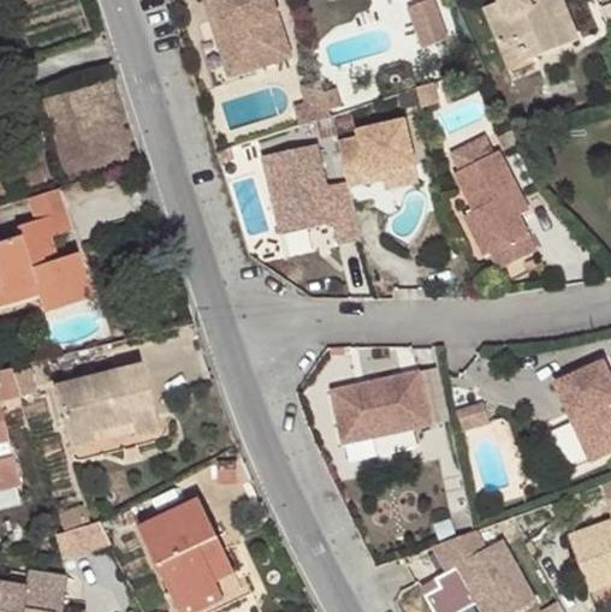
[(221,35),(209,0),(201,0),(214,37),(221,35)]
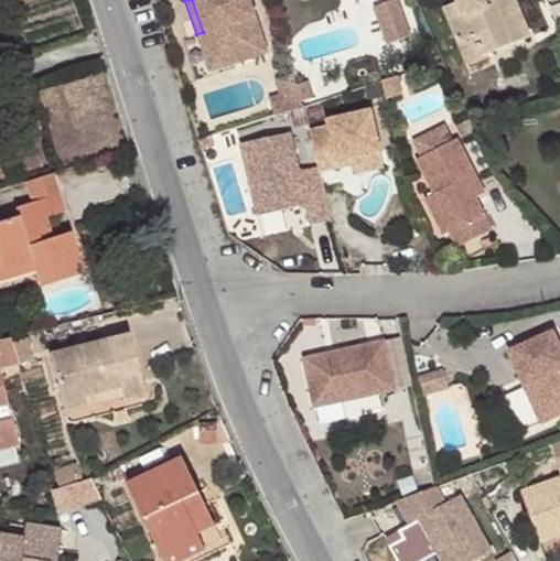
[(192,0),(203,32),(196,34),(204,58),(226,52),(229,64),(257,55),(250,32),(255,31),(245,0),(192,0)]
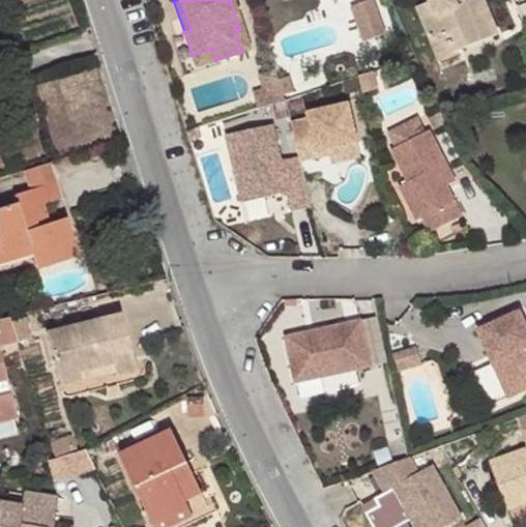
[(361,36),(386,27),(376,0),(347,0),(361,36)]
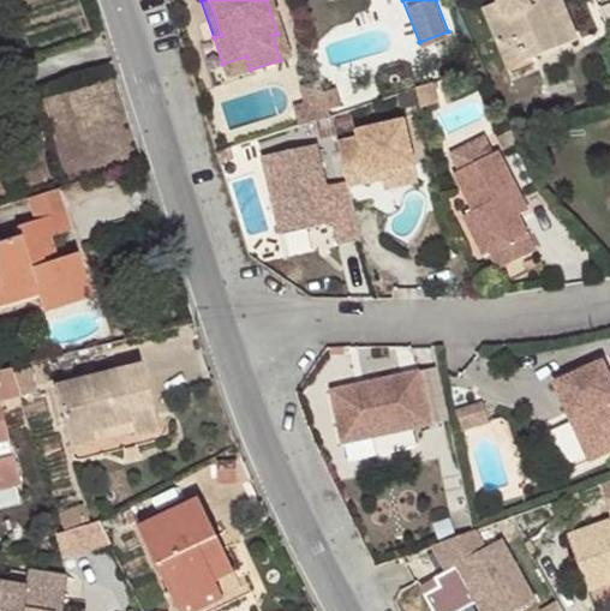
[(494,0),(480,5),(497,45),(509,41),(516,60),(551,45),(533,0),(494,0)]
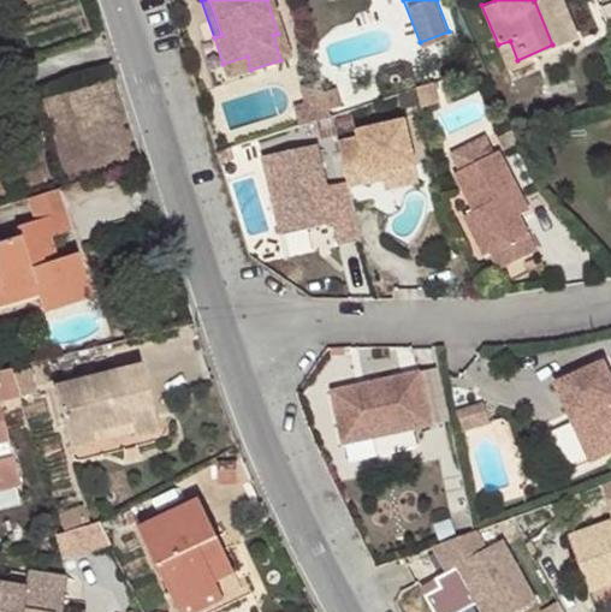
[(534,0),(552,45),(574,37),(558,0),(534,0)]
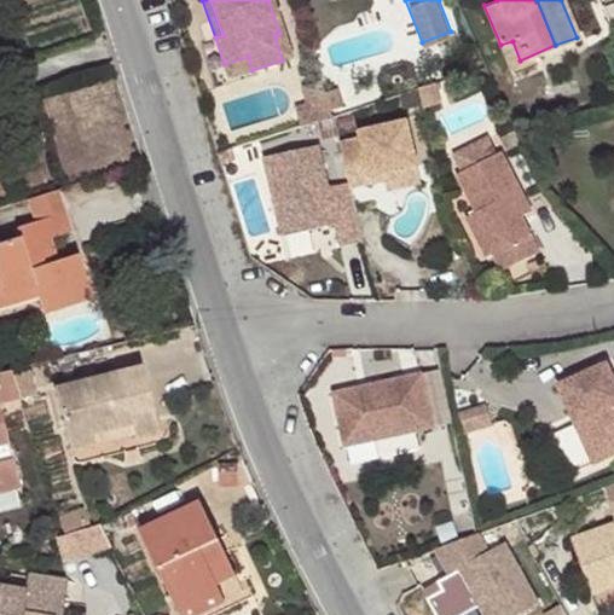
[(274,35),(282,61),(288,58),(279,34),(274,35)]
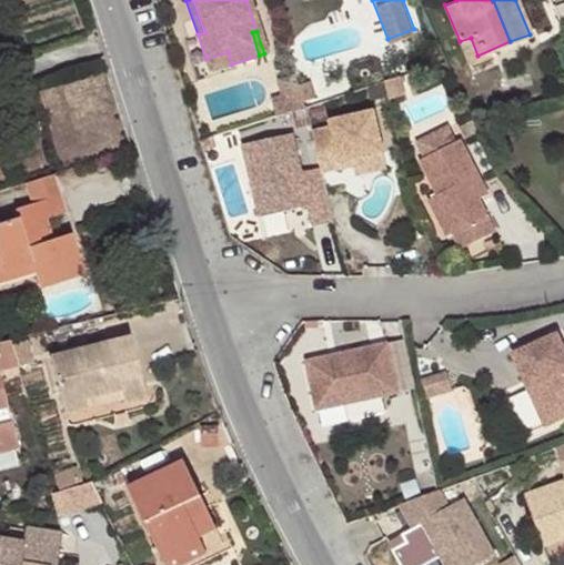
[(471,38),(460,41),(467,60),(477,56),(471,38)]
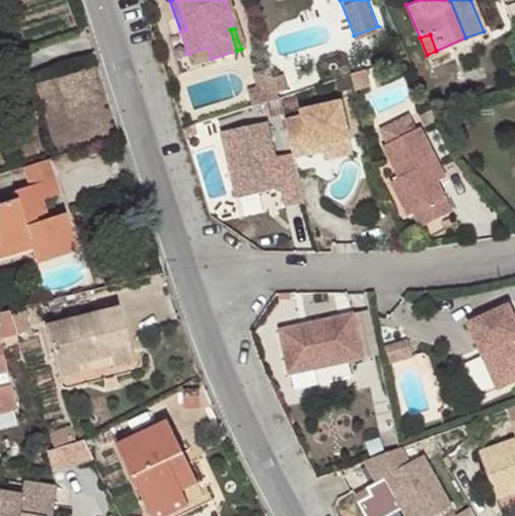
[(208,48),(188,54),(191,65),(211,59),(208,48)]
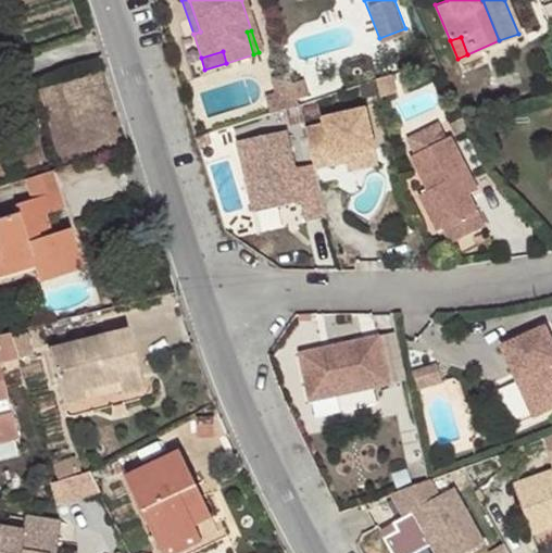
[(40,86),(52,118),(114,96),(101,62),(40,86)]
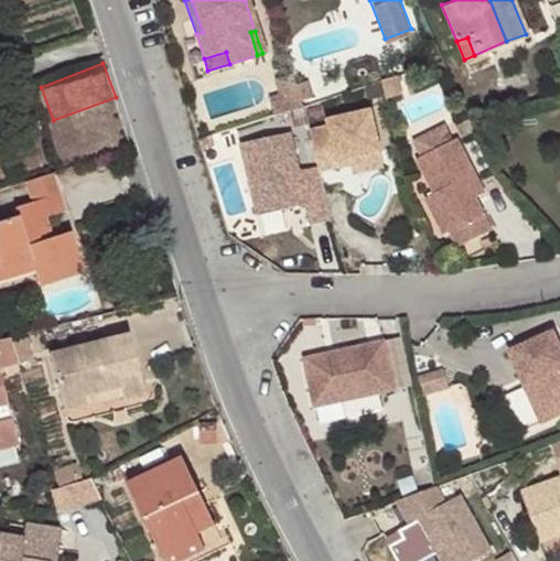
[(400,92),(396,75),(380,81),(385,97),(400,92)]
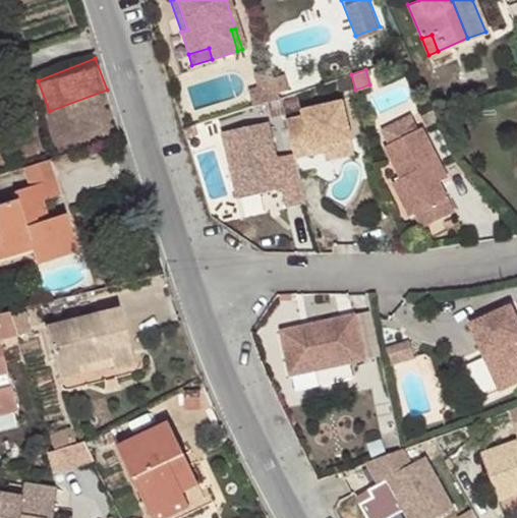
[(250,106),(278,98),(272,80),(244,90),(250,106)]
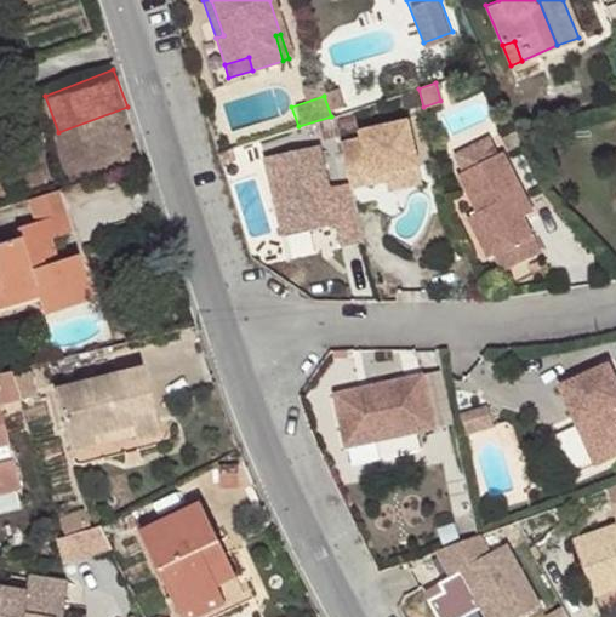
[(360,135),(340,141),(351,181),(352,187),(374,181),(372,173),(386,170),(418,160),(406,116),(359,129),(360,135)]
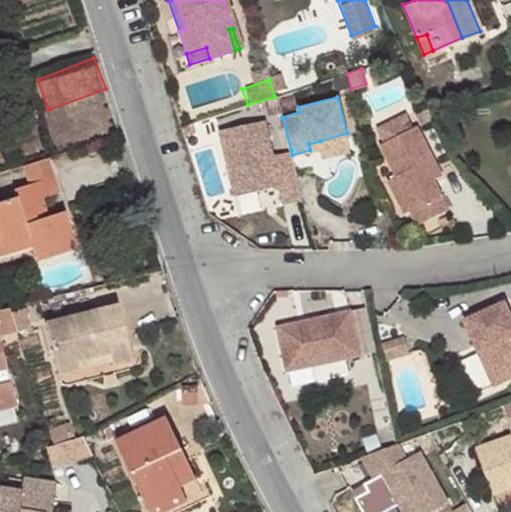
[(292,155),(291,150),(274,155),(265,121),(219,133),(237,197),(281,186),(286,204),(304,199),(292,155)]
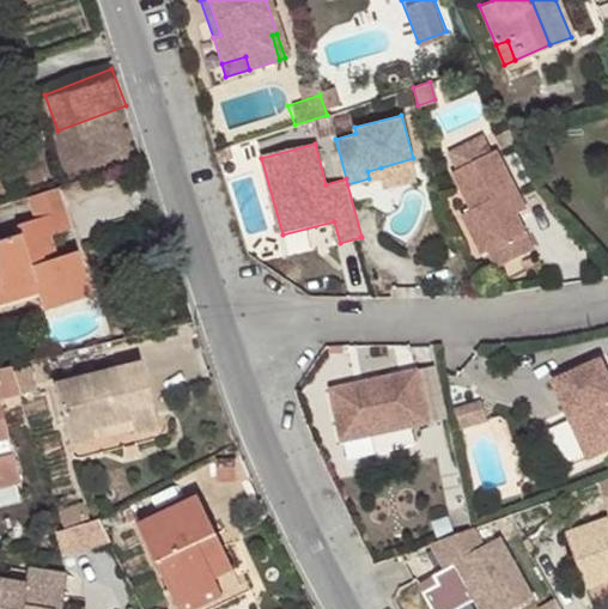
[(512,196),(491,150),(447,171),(463,208),(454,213),(473,254),(479,251),(487,268),(526,250),(509,214),(503,200),(512,196)]
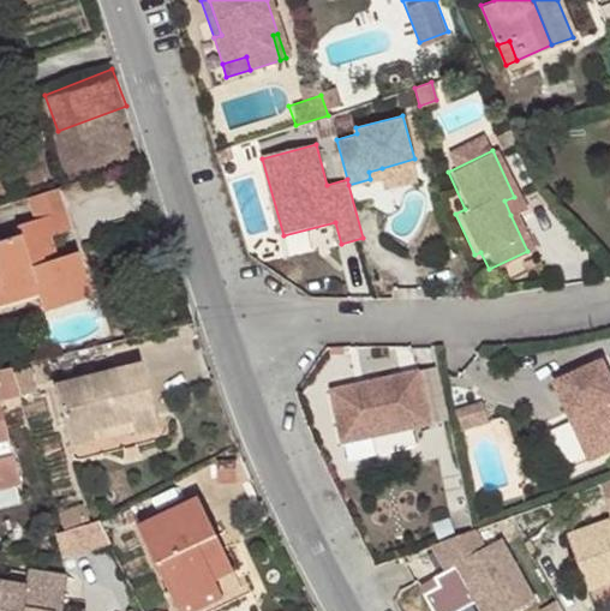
[(382,168),(369,172),(370,179),(384,175),(382,168)]
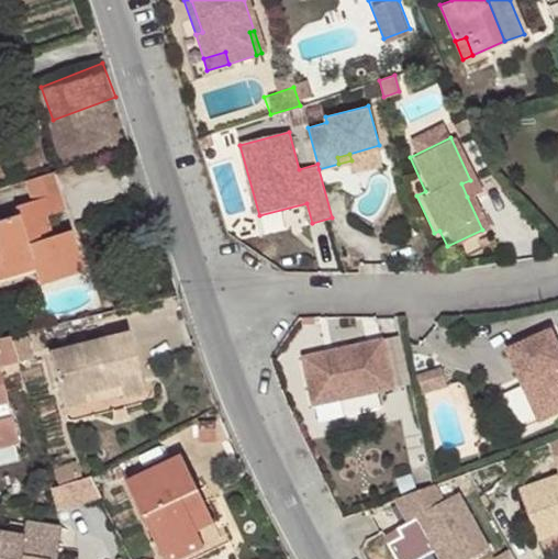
[(48,169),(23,178),(31,201),(12,207),(14,214),(0,220),(0,277),(1,277),(0,272),(0,268),(30,257),(38,282),(81,268),(68,230),(49,235),(37,239),(33,225),(45,221),(44,215),(63,210),(48,169)]
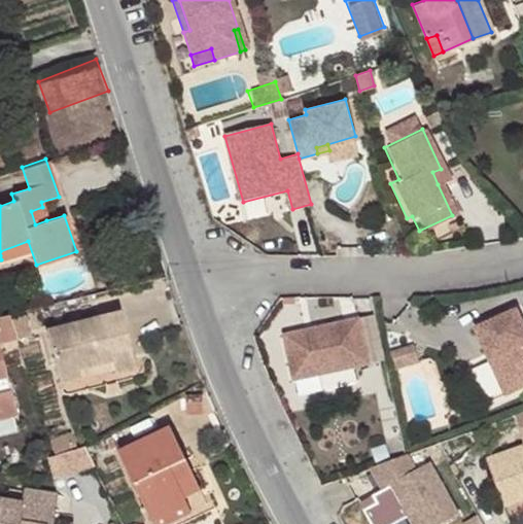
[(441,169),(432,172),(438,184),(446,180),(441,169)]
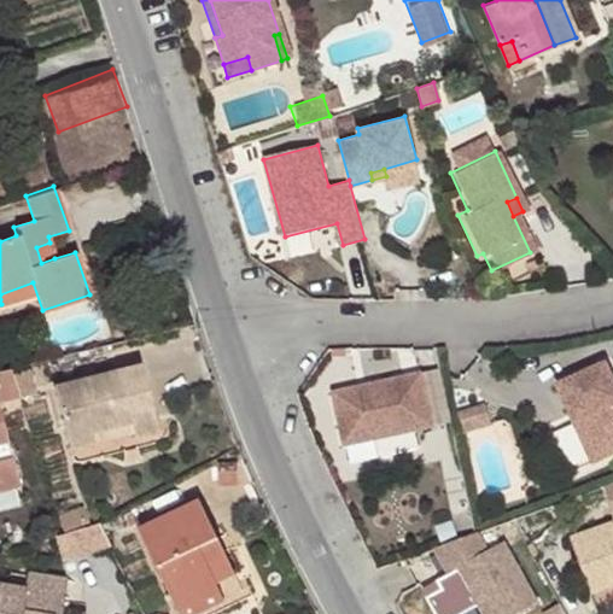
[(50,243),(36,247),(41,263),(54,258),(50,243)]
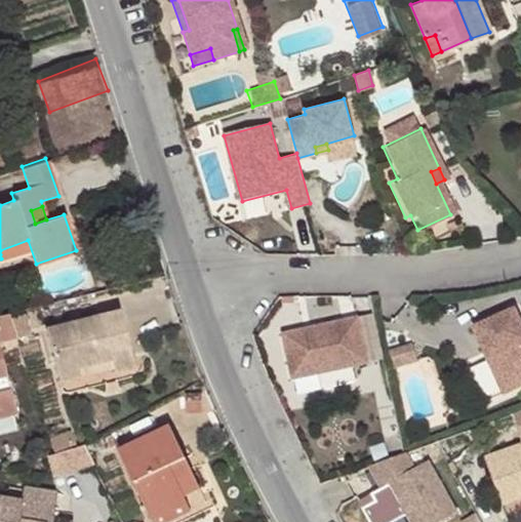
[(509,388),(520,382),(520,321),(514,305),(472,324),(487,357),(493,354),(509,388)]
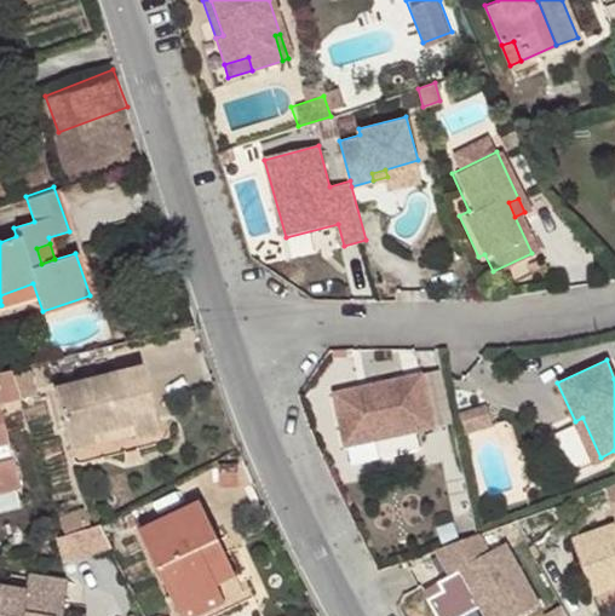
[(139,363),(52,385),(69,449),(92,442),(90,431),(128,421),(132,436),(156,430),(139,363)]
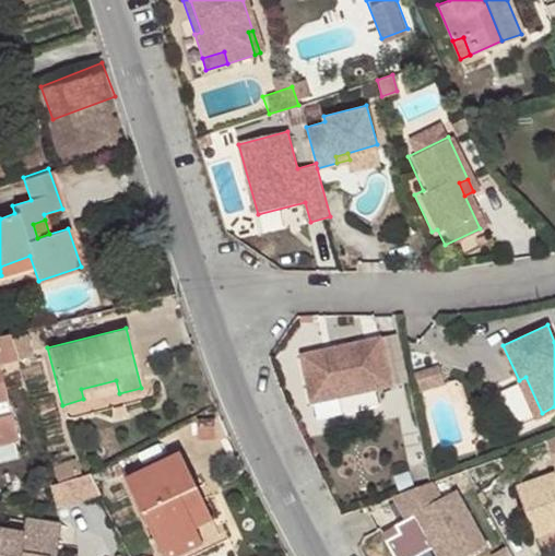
[(0,357),(32,353),(28,329),(0,332),(0,357)]
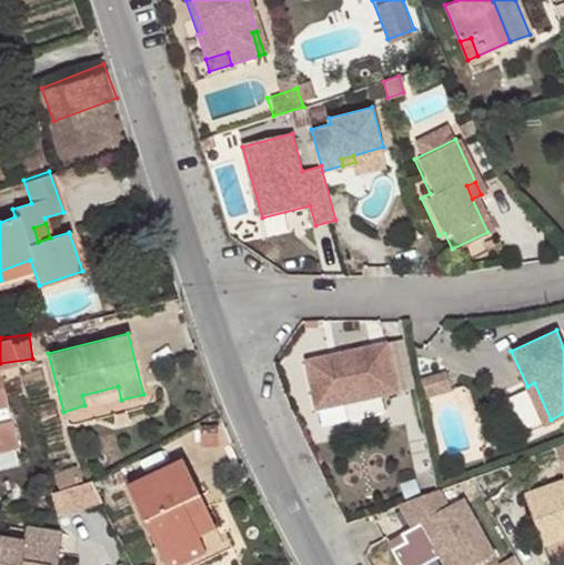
[(398,390),(386,341),(338,352),(340,359),(305,366),(315,409),(398,390)]
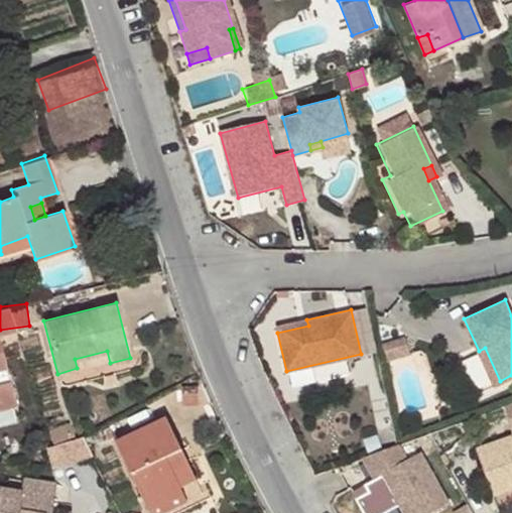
[(308,326),(306,319),(276,327),(277,333),(308,326)]
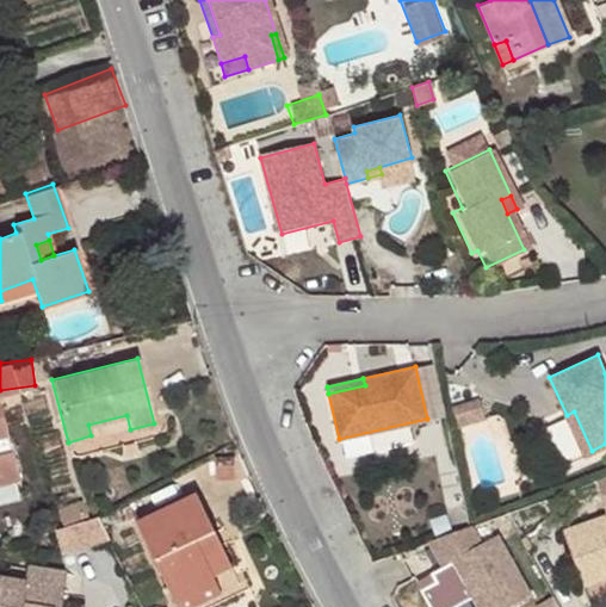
[(574,412),(567,415),(583,454),(592,451),(574,412)]
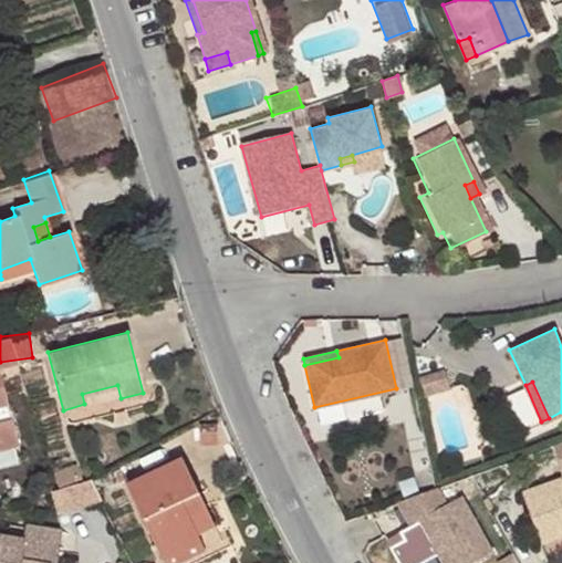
[(0,446),(16,441),(0,388),(0,446)]
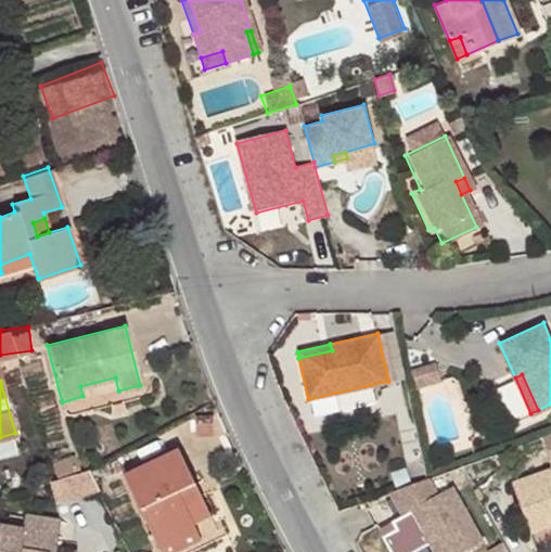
[(78,448),(45,460),(59,500),(92,488),(78,448)]
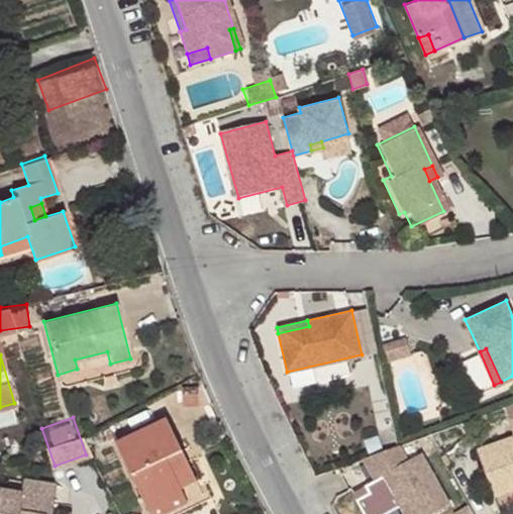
[(165,417),(115,440),(147,509),(183,493),(180,486),(196,478),(165,417)]
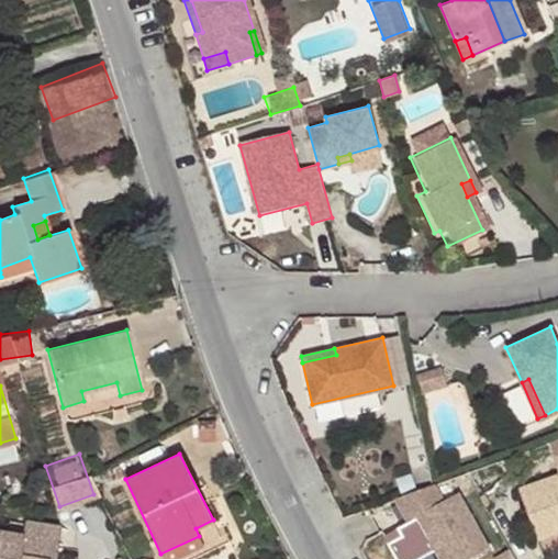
[(557,454),(551,456),(556,473),(517,487),(535,538),(557,529),(557,454)]
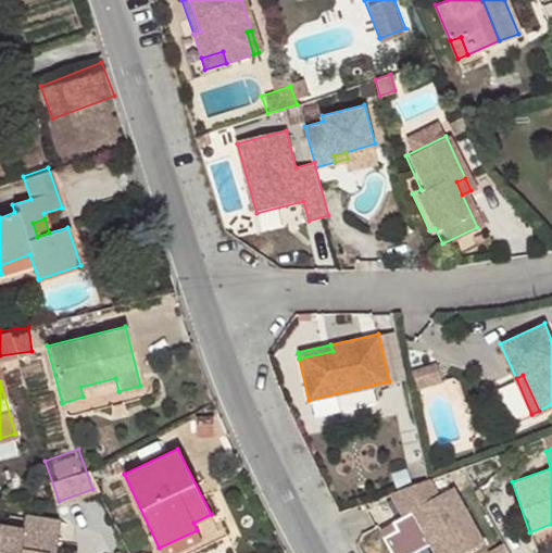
[(437,552),(459,552),(485,539),(454,484),(439,492),(430,476),(391,490),(404,513),(412,508),(437,552)]
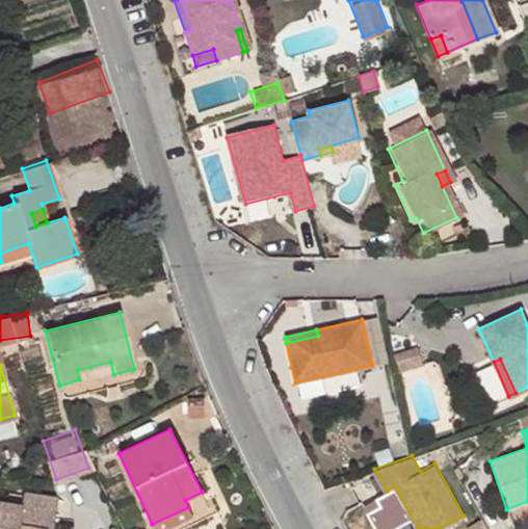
[(368,468),(349,478),(361,499),(380,488),(368,468)]
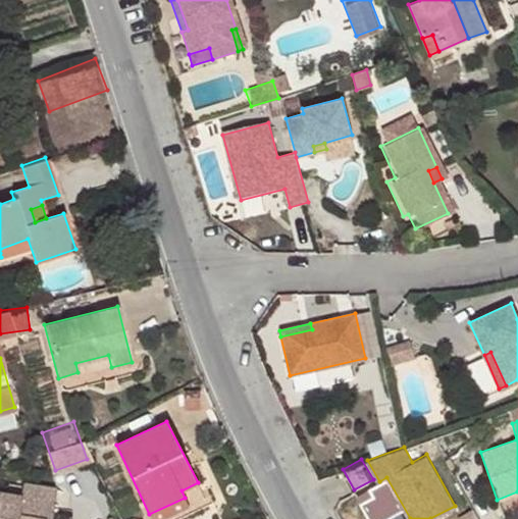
[(0,518),(43,518),(44,518),(46,518),(48,518),(53,487),(21,482),(17,496),(0,491),(0,518)]
